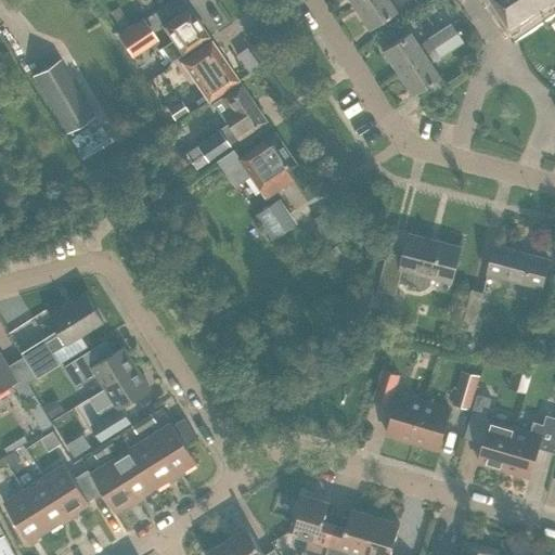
[(368,28),(395,10),(387,0),(361,0),(352,5),(368,28)]
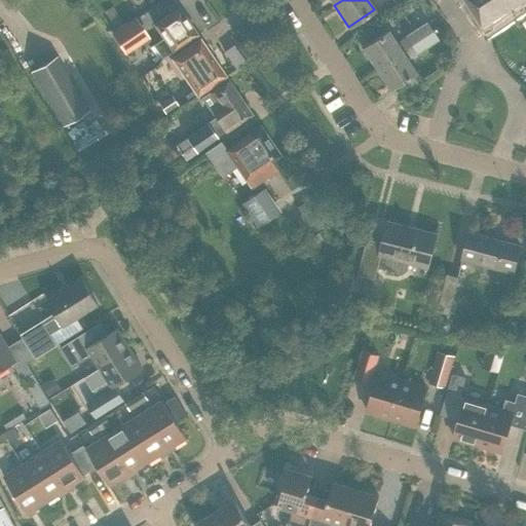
[(463,0),(482,29),(525,0),(463,0)]
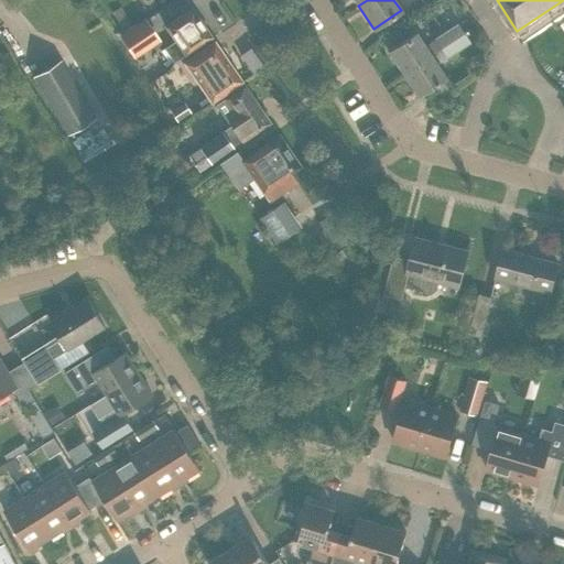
[(165,25),(175,40),(164,47),(173,62),(185,54),(210,38),(192,9),(165,25)]
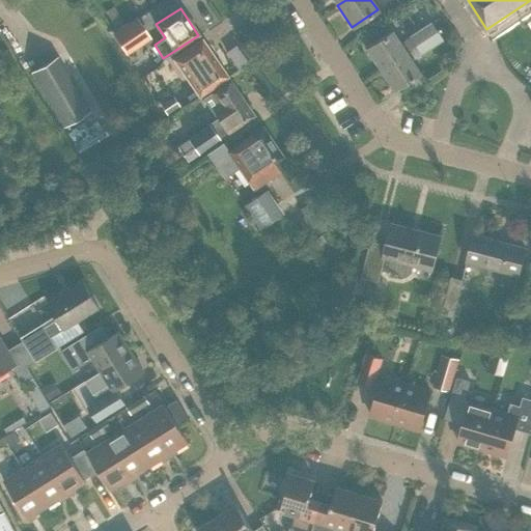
[(149,37),(136,17),(111,32),(126,54),(149,37)]
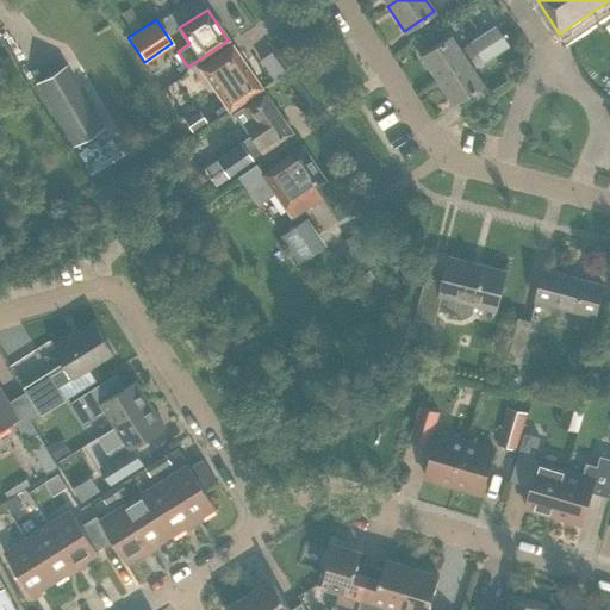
[(449,35),(419,55),(435,79),(502,36),(495,26),(470,41),(458,48),(449,35)]
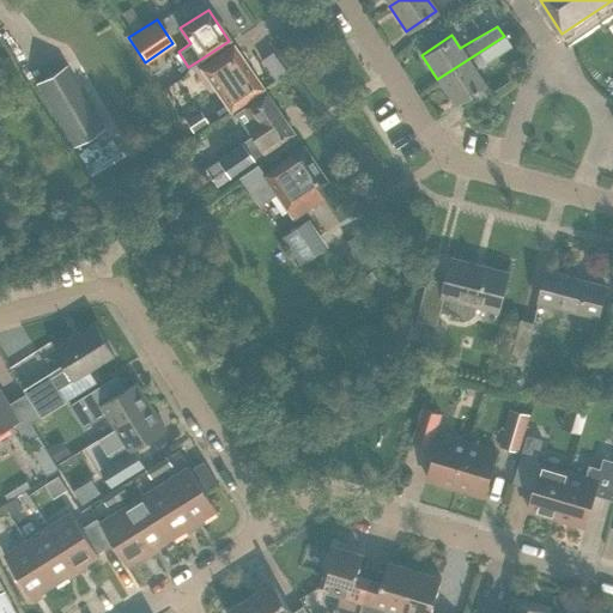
[(504,36),(437,79),(454,103),(463,97),(484,84),(474,70),(486,62),(510,46),(504,36)]
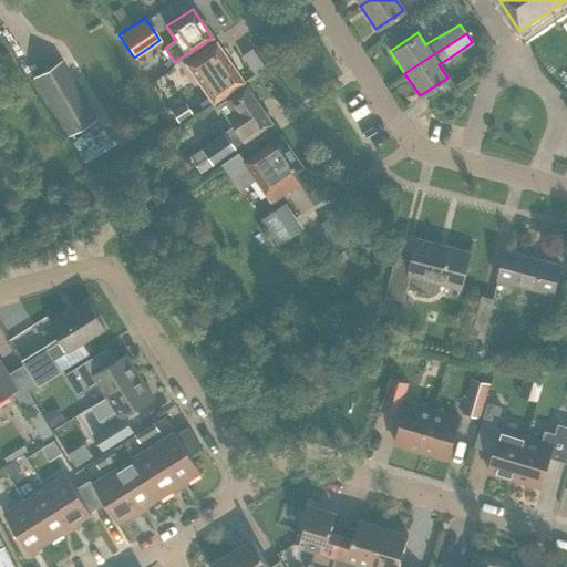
[(185,63),(213,103),(243,82),(215,43),(185,63)]
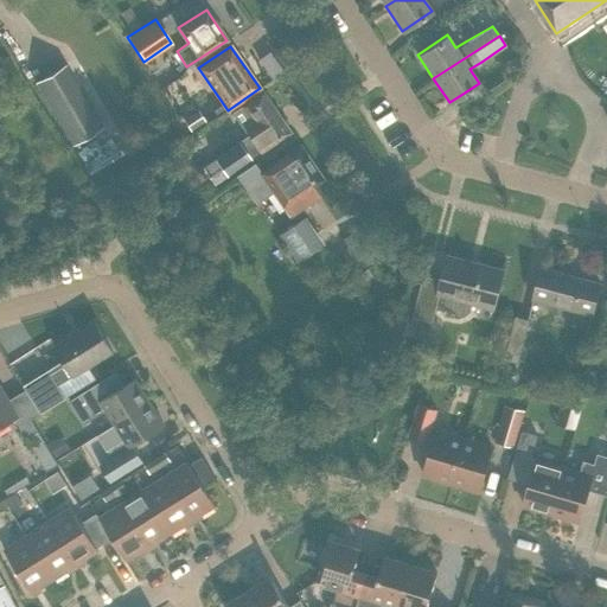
[(34,82),(71,146),(102,127),(64,64),(34,82)]
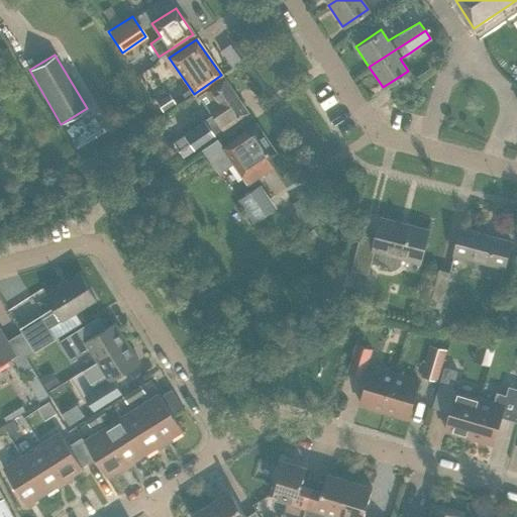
[(171,141),(181,156),(220,129),(221,130),(232,123),(247,113),(224,78),(198,96),(210,114),(171,141)]
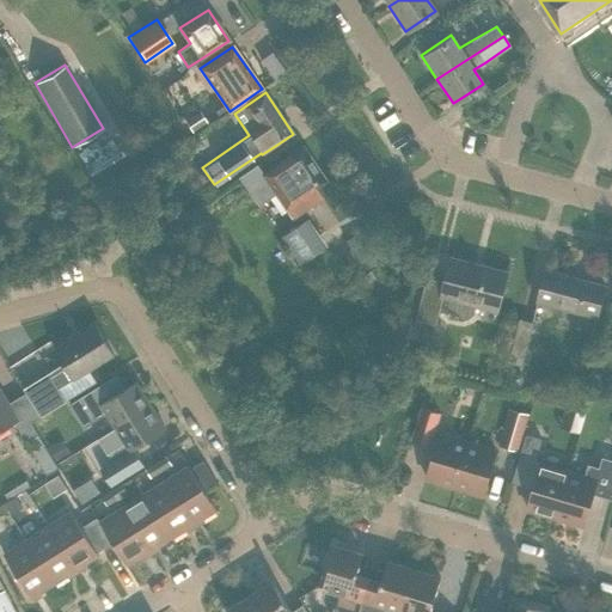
[(207,122),(199,110),(184,121),(191,132),(207,122)]
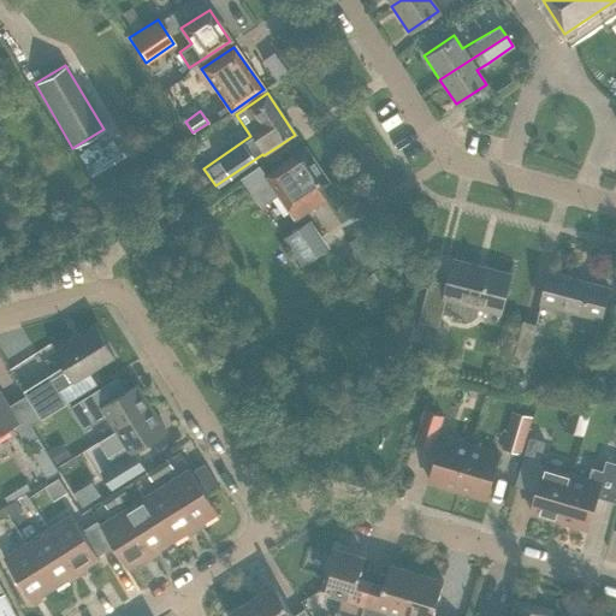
[(259,207),(277,195),(294,219),(324,200),(318,190),(329,182),(304,147),(285,161),(265,176),(258,166),(240,178),(259,207)]
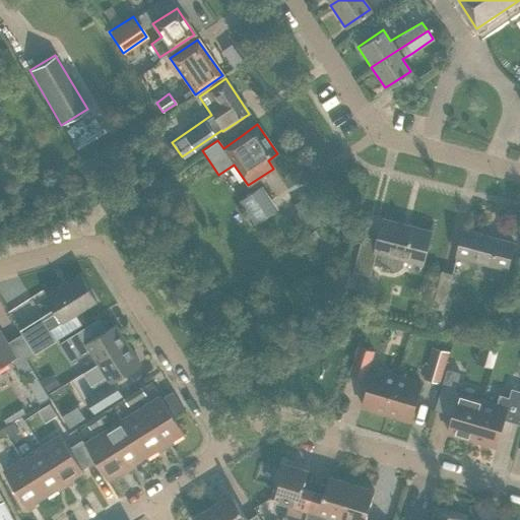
[(241,201),(255,220),(272,208),(259,189),(241,201)]
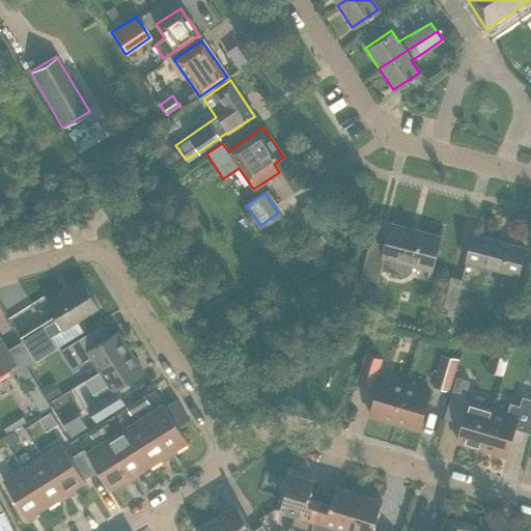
[(313,236),(336,225),(332,218),(336,216),(325,195),(297,210),(307,230),(310,229),(313,236)]
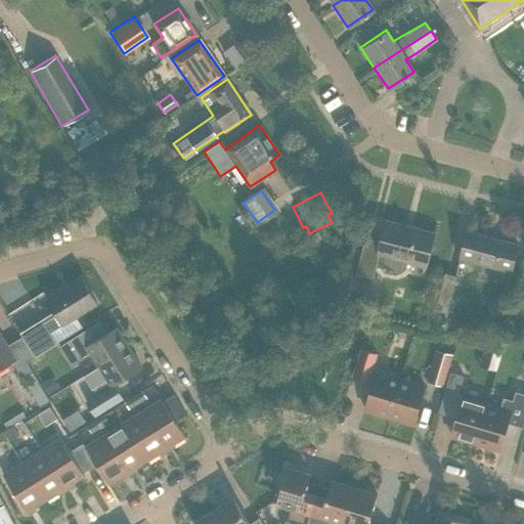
[(357,274),(374,278),(377,266),(384,268),(383,271),(392,273),(395,274),(399,273),(403,271),(405,268),(406,267),(407,261),(427,265),(437,223),(436,223),(433,233),(388,222),(390,211),(389,211),(382,242),(366,238),(357,274)]
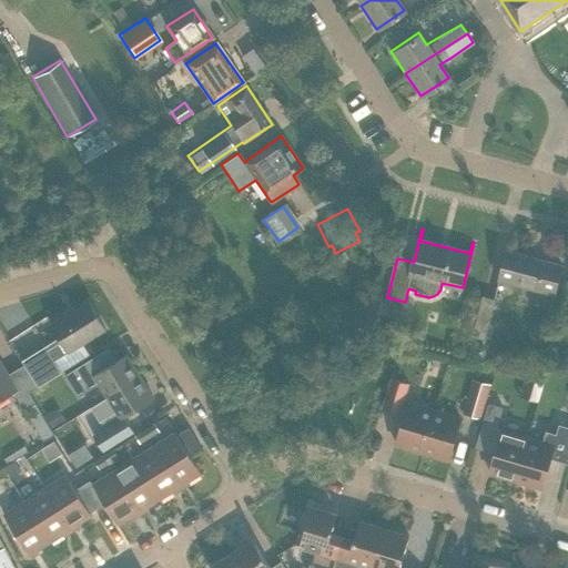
[(498,281),(554,295),(561,265),(506,251),(498,281)]
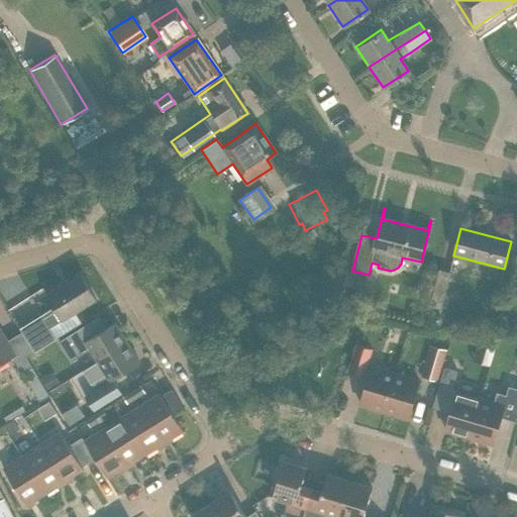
[(429,306),(442,309),(451,273),(438,270),(429,306)]
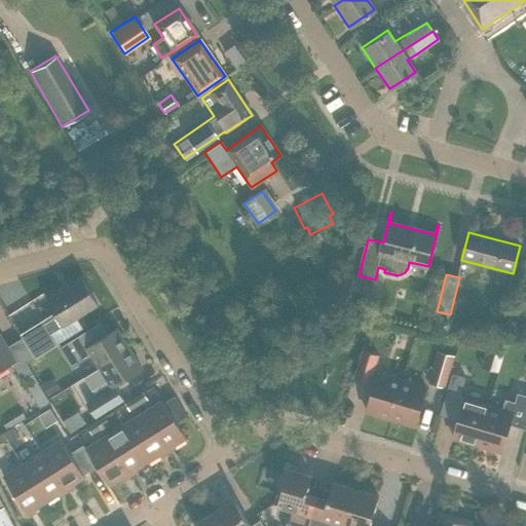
[(41,322),(21,334),(36,359),(83,329),(76,318),(98,305),(81,278),(47,300),(57,315),(42,325),(41,322)]
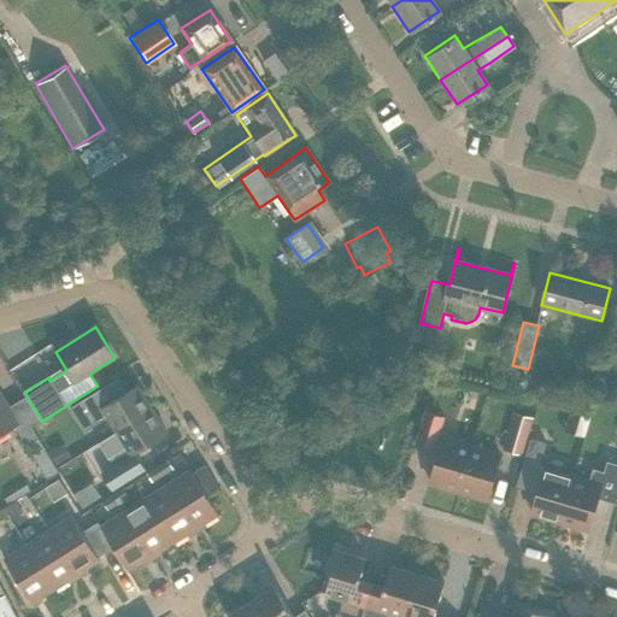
[(521,376),(516,380),(517,386),(523,388),(528,383),(527,377),(521,376)]
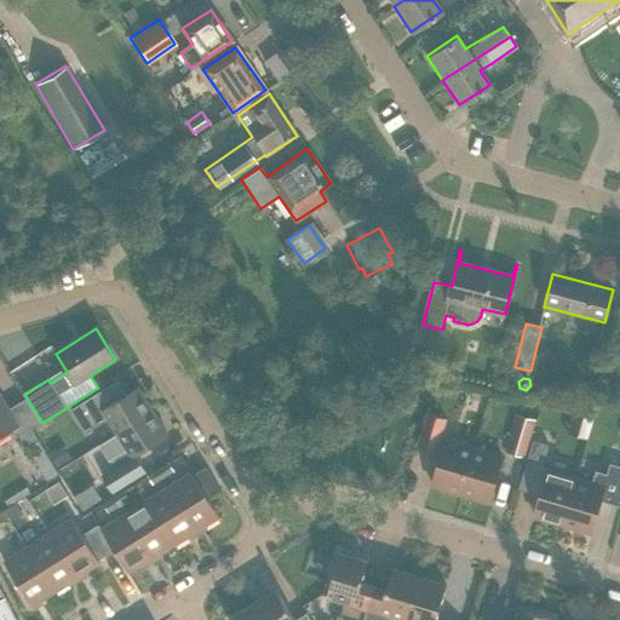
[(108,419),(116,434),(153,411),(138,386),(107,406),(99,392),(72,409),(80,424),(85,420),(91,429),(108,419)]
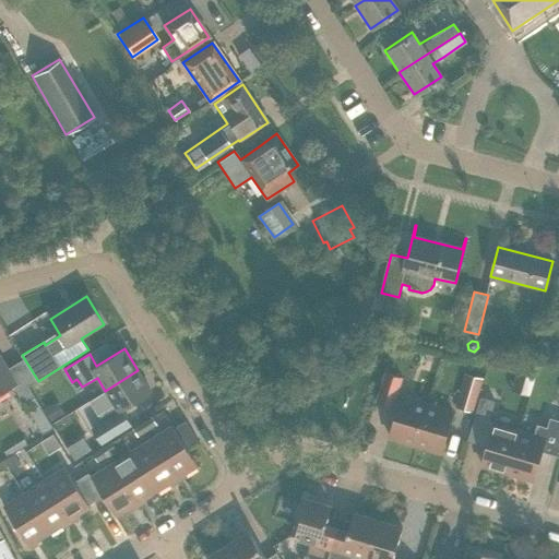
[(0,392),(13,385),(16,383),(8,368),(0,355),(0,392)]
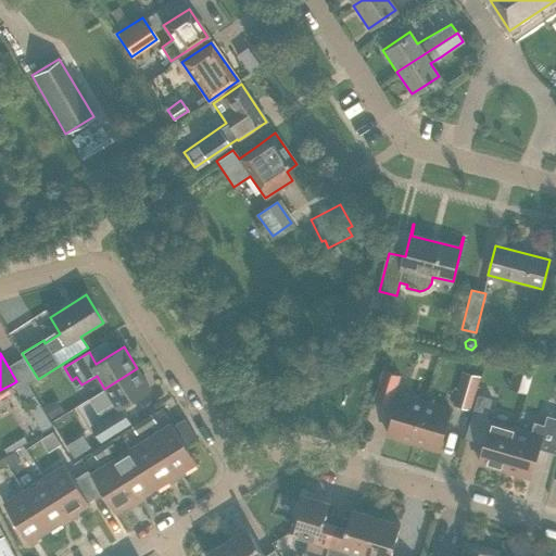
[(23,357),(8,366),(16,381),(13,383),(24,402),(36,395),(28,384),(37,379),(23,357)]
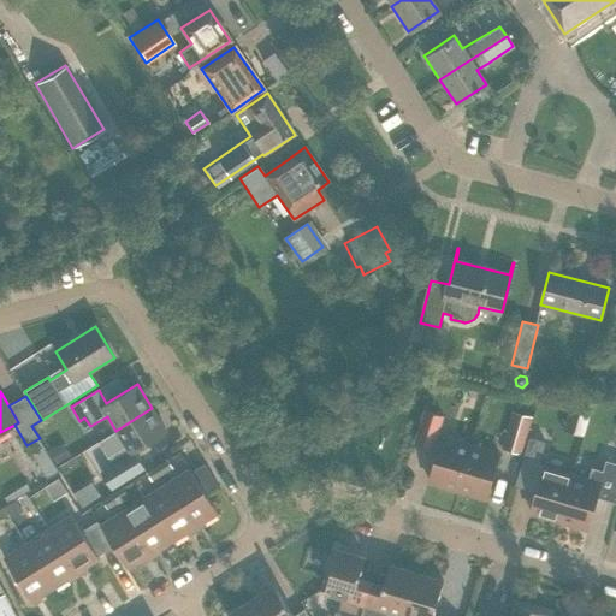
[(125,445),(108,456),(113,463),(100,472),(112,491),(146,469),(135,452),(167,432),(152,408),(116,431),(125,445)]
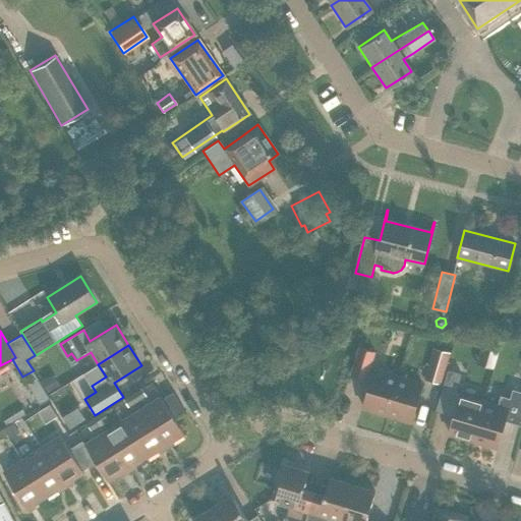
[(350,375),(366,380),(374,352),(358,347),(350,375)]
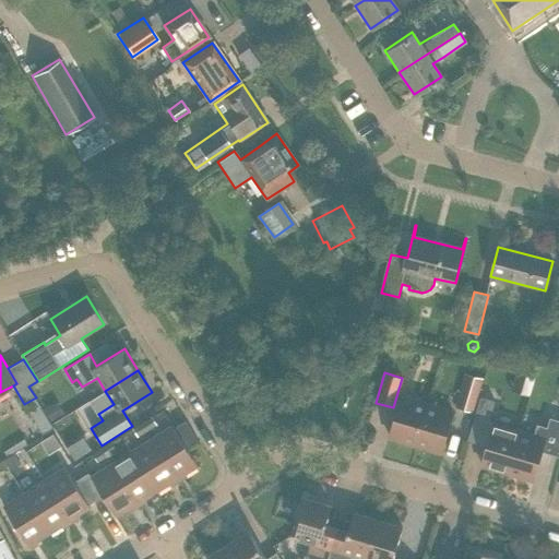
[(473,413),(483,378),(464,372),(455,407),(473,413)]
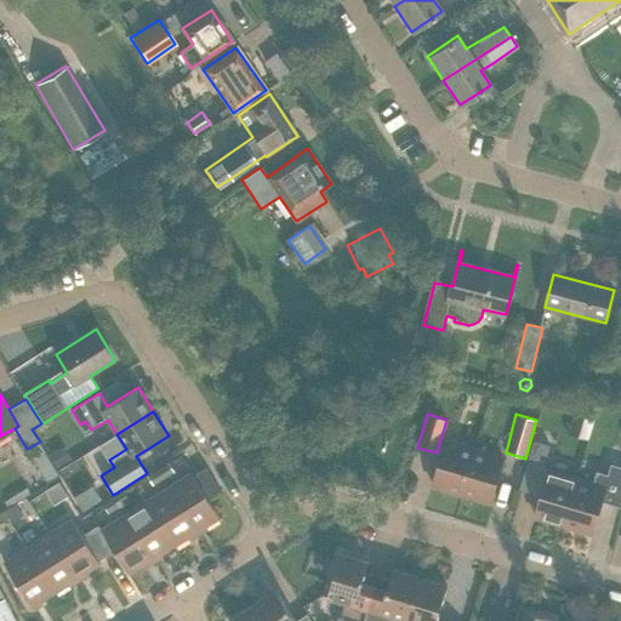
[(574,415),(570,423),(591,431),(594,421),(574,415)]
